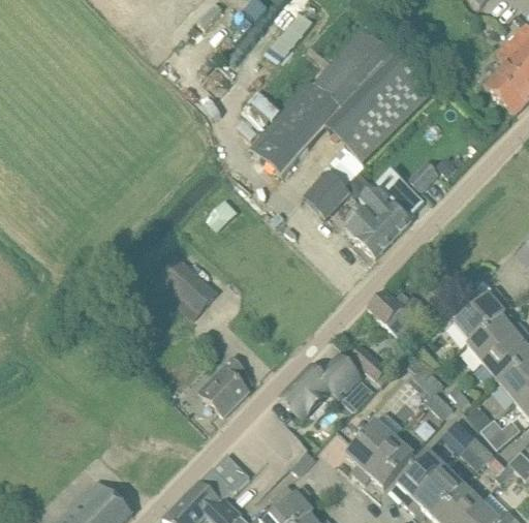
[(384,20),(400,21),(400,6),(385,5),(384,20)]
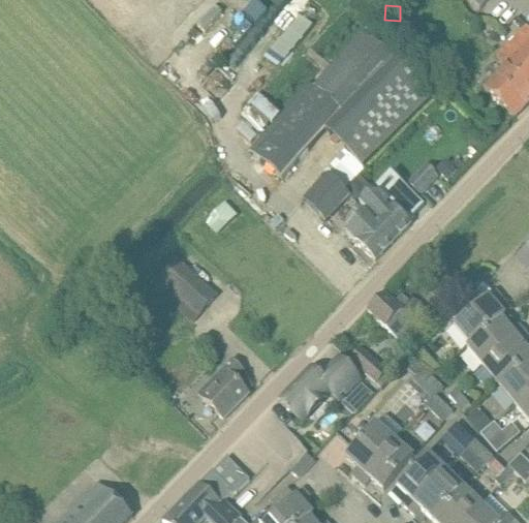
[(370,23),(313,87),(307,82),(280,111),(286,117),(255,151),(281,174),(324,125),(361,162),(435,88),(423,75),(424,74),(370,23)]
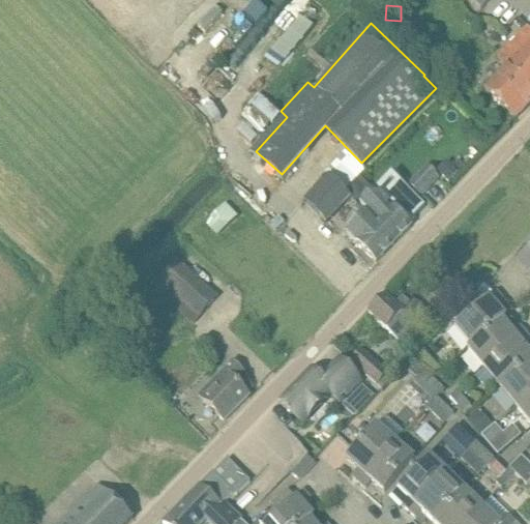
[(506,63),(484,86),(514,115),(529,98),(529,25),(528,23),(498,55),(506,63)]
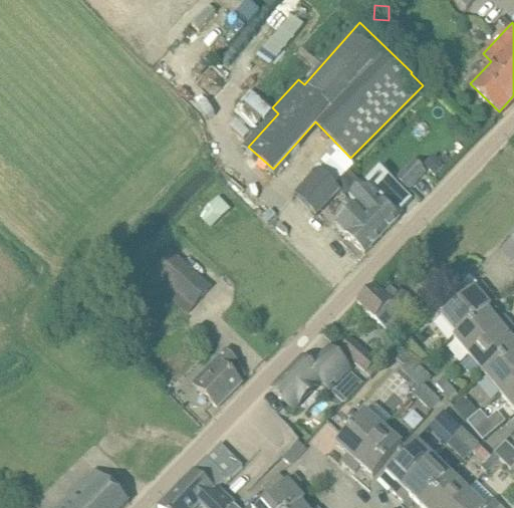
[(243,98),(235,108),(254,124),(262,114),(243,98)]
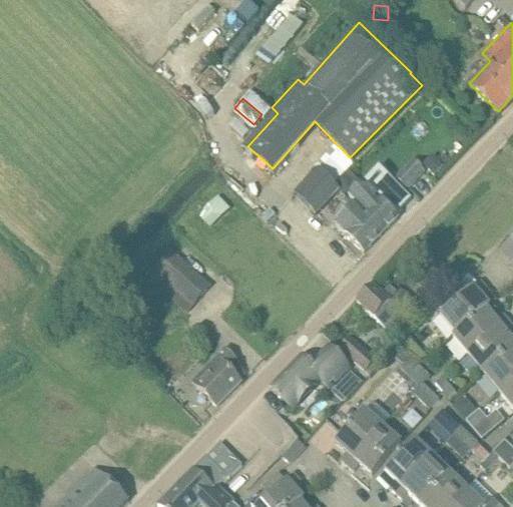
[(433,152),(424,162),(434,172),(443,163),(444,163),(450,157),(444,150),(437,156),(433,152)]
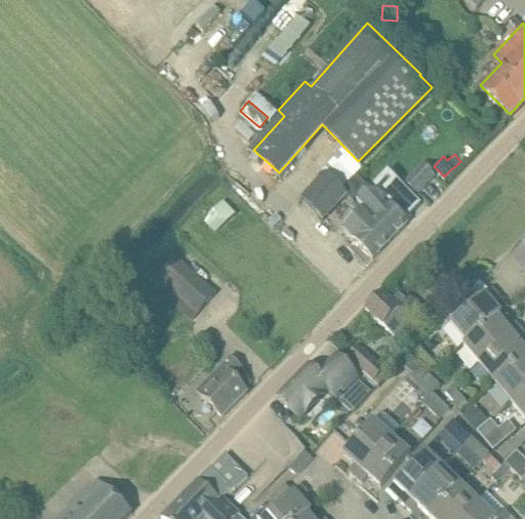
[(437,170),(427,161),(408,180),(418,189),(437,170)]
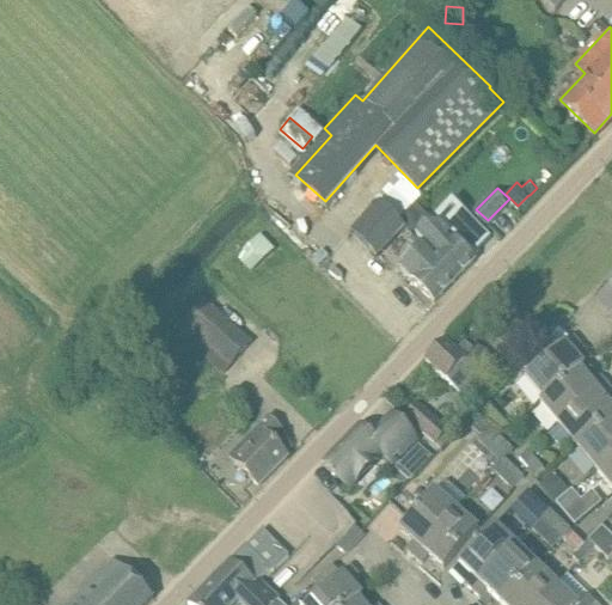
[(416,200),(401,215),(411,227),(427,212),(416,200)]
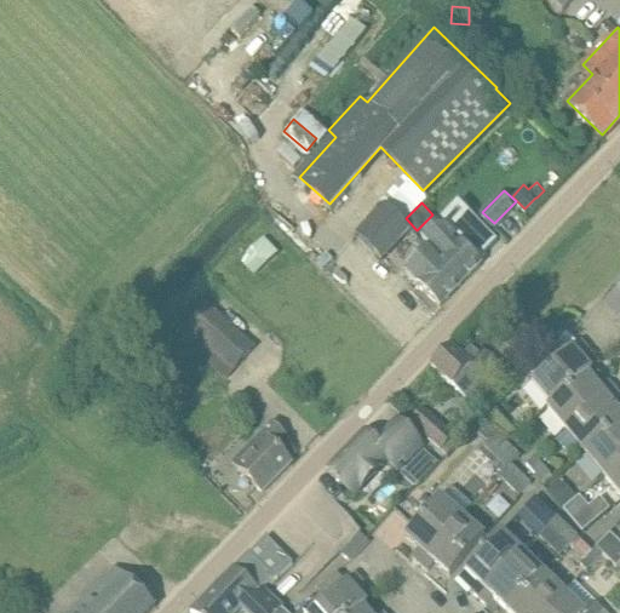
[(440,221),(424,236),(431,244),(465,276),(480,261),(477,259),(492,245),(469,223),(457,236),(440,221)]
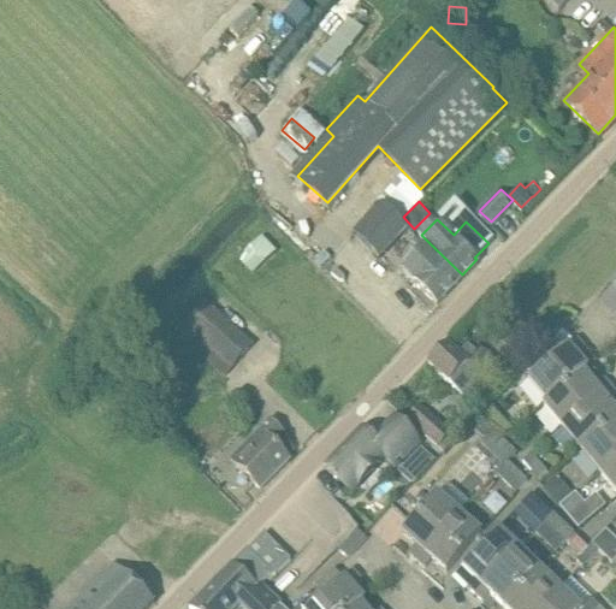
[(403,267),(420,284),(437,301),(462,275),(428,242),(403,267)]
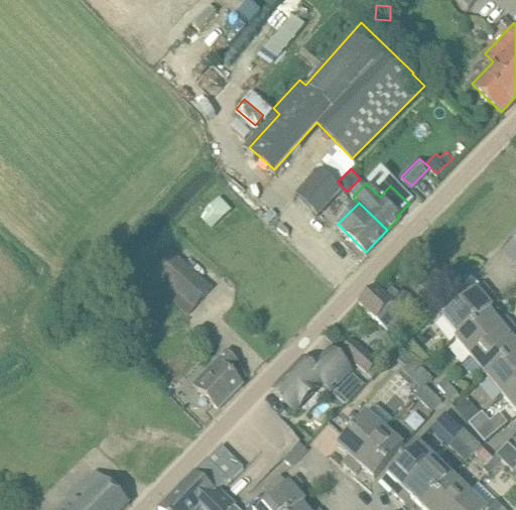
[(148,275),(187,311),(213,285),(173,248),(148,275)]
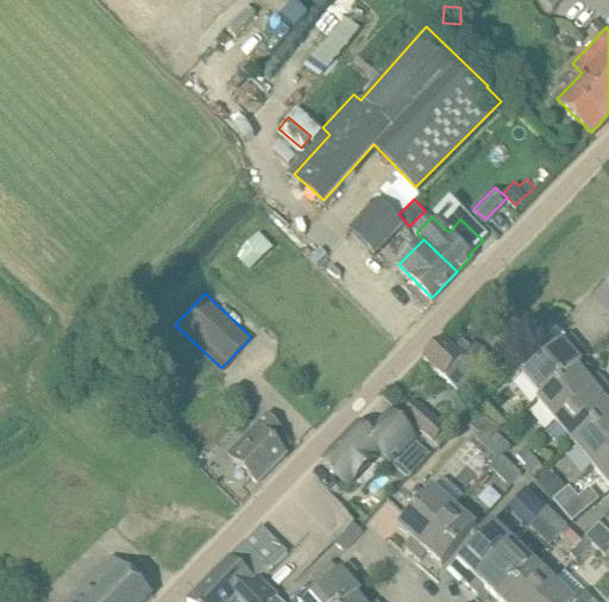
[(424,353),(444,374),(445,374),(458,387),(490,353),(466,330),(452,345),(441,336),(424,353)]
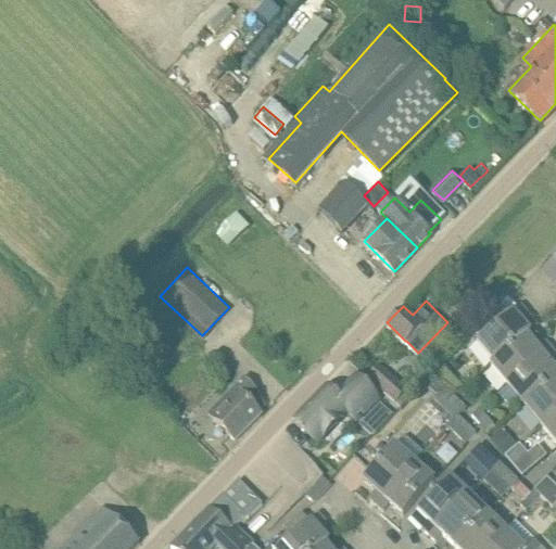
[(470,330),(477,337),(493,357),(489,361),(490,362),(528,332),(531,329),(520,316),(527,310),(520,302),(491,326),(483,317),(472,327),(472,328),(470,330)]
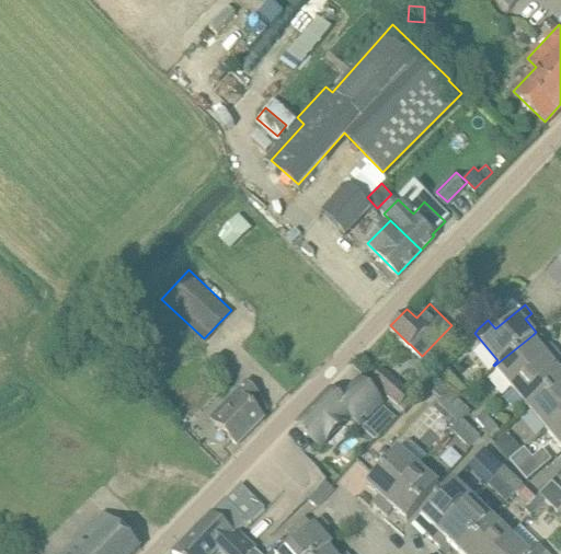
[(542,347),(533,335),(494,366),(511,387),(556,349),(549,342),(542,347)]
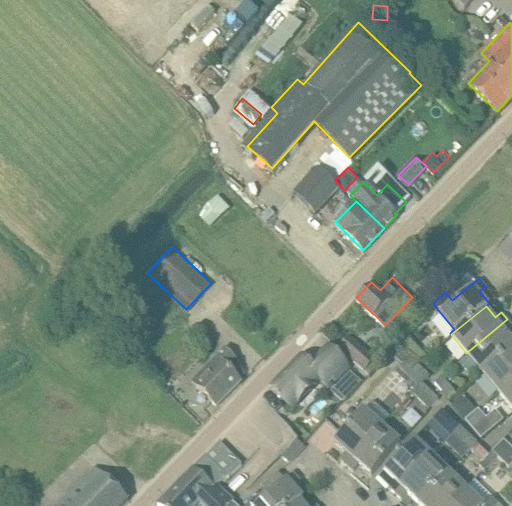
[(511,325),(511,324),(507,319),(466,353),(482,371),(511,346),(511,338),(506,331),(511,325)]
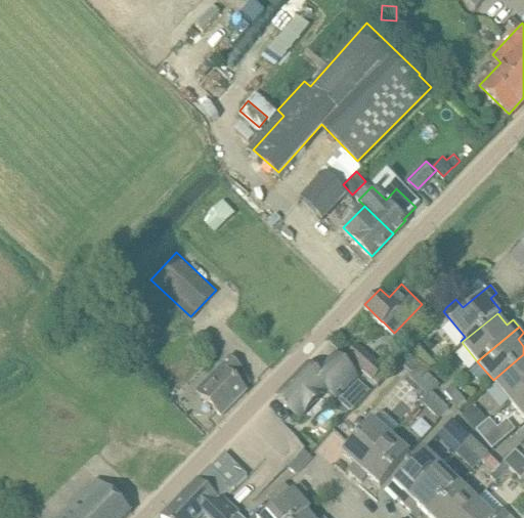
[(346,352),(350,356),(374,378),(385,367),(357,340),(346,352)]
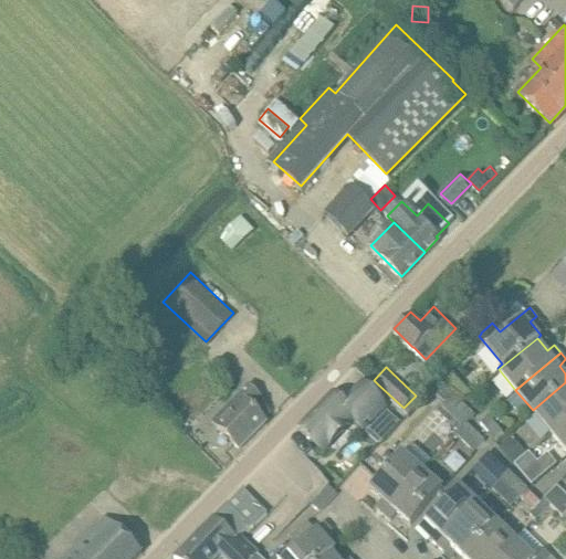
[(435,390),(452,407),(465,396),(448,377),(435,390)]
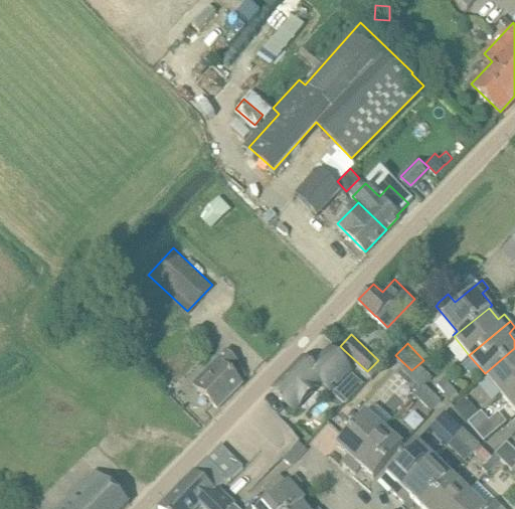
[(301,357),(274,386),(294,406),(320,378),(329,386),(349,366),(329,347),(310,366),(301,357)]
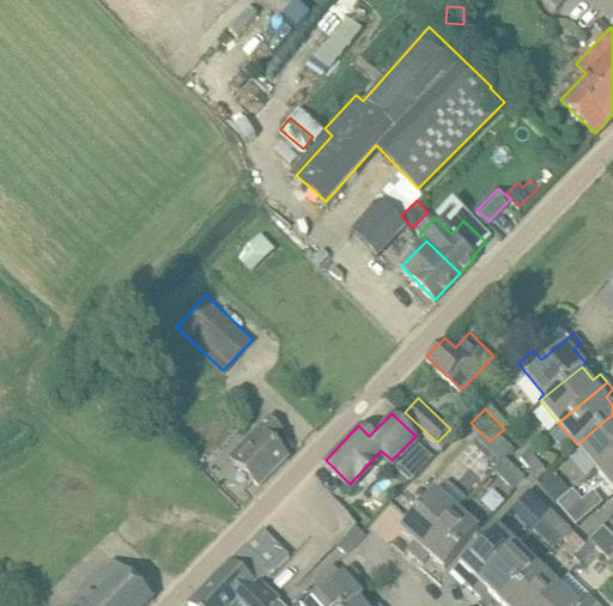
[(612,414),(577,444),(595,467),(612,452),(612,414)]
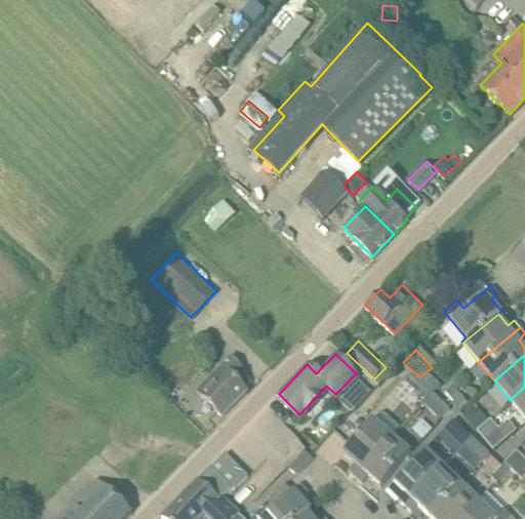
[(242,369),(230,356),(221,363),(228,369),(203,394),(221,412),(245,389),(234,377),(242,369)]
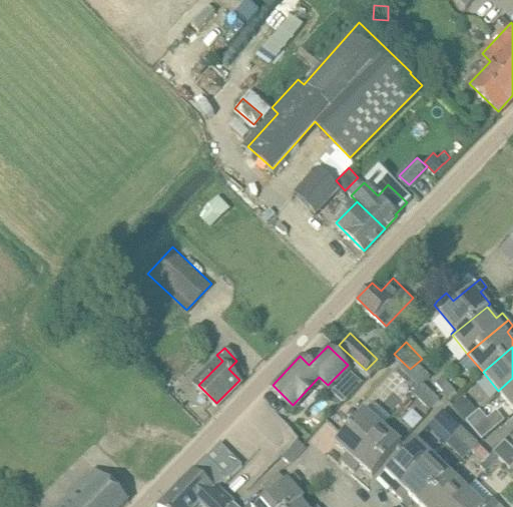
[(413,391),(413,392),(423,382),(423,381),(410,369),(394,354),(387,361),(396,370),(396,371),(414,389),(413,391)]
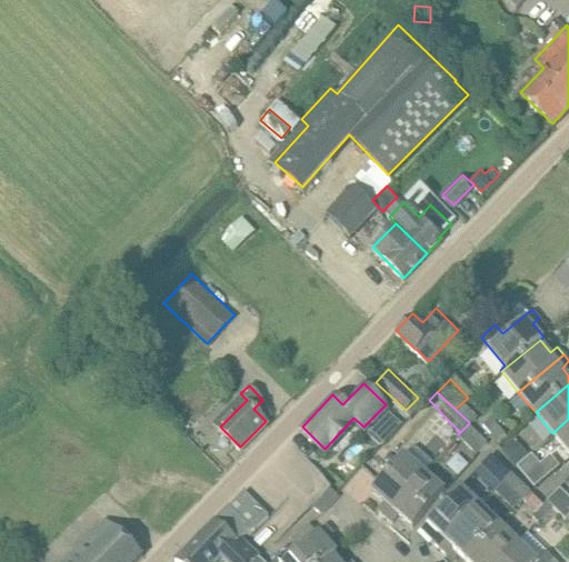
[(469,398),(468,398),(455,409),(469,422),(477,414),(465,402),(469,398)]
